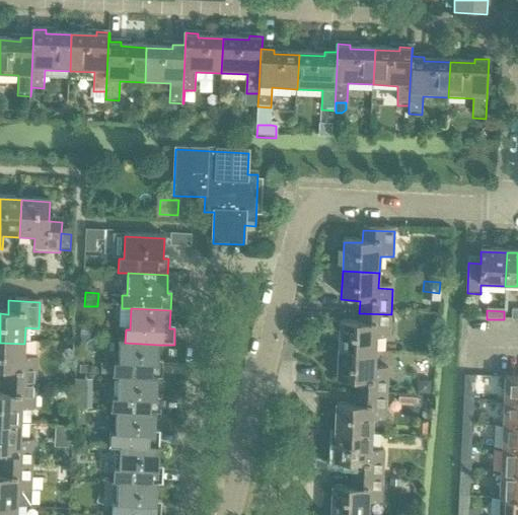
[(340,323),(339,353),(375,355),(376,340),(389,340),(391,314),(359,313),(359,324),(340,323)]
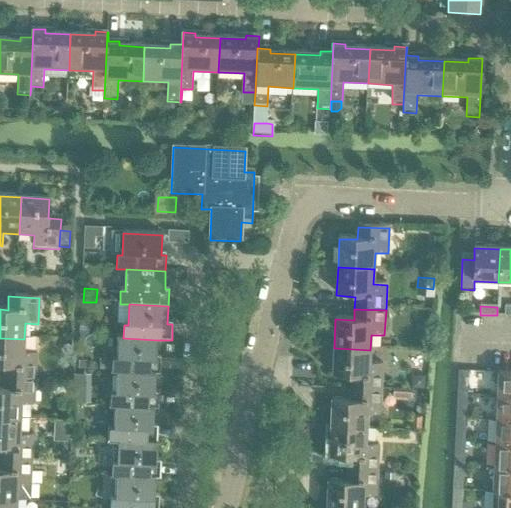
[(0,366),(5,367),(4,379),(35,380),(36,355),(24,354),(24,339),(0,338),(0,366)]
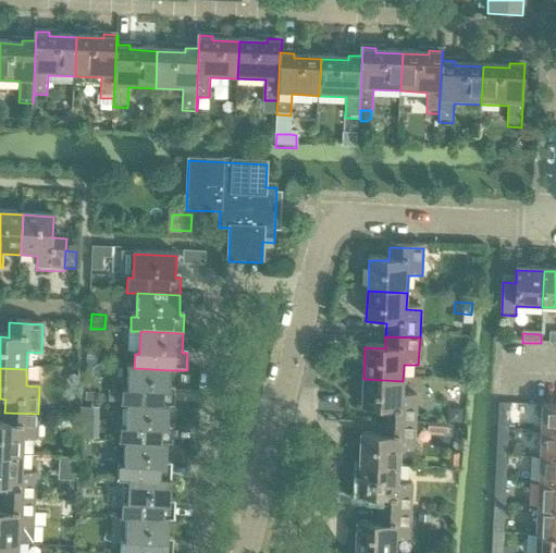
[(122,391),(122,405),(126,405),(169,407),(174,408),(175,389),(170,389),(171,370),(134,368),(128,368),(127,392),(122,391)]
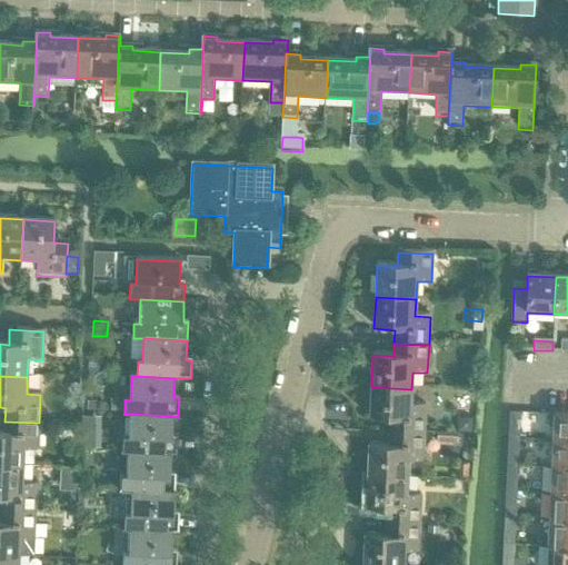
[(390,419),(389,433),(425,435),(426,407),(411,406),(411,389),(371,387),(369,419),(390,419)]
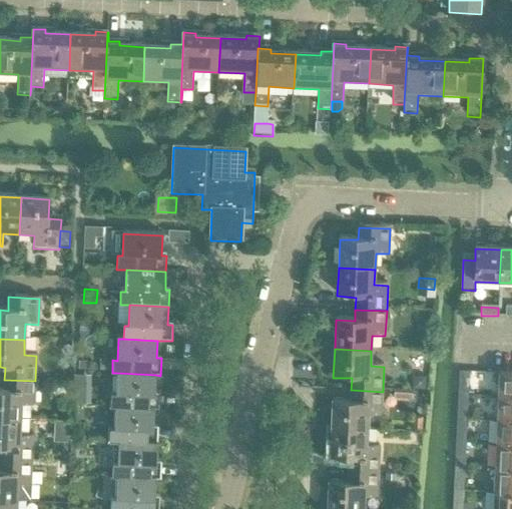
[(78,371),(89,372),(90,364),(79,363),(78,371)]
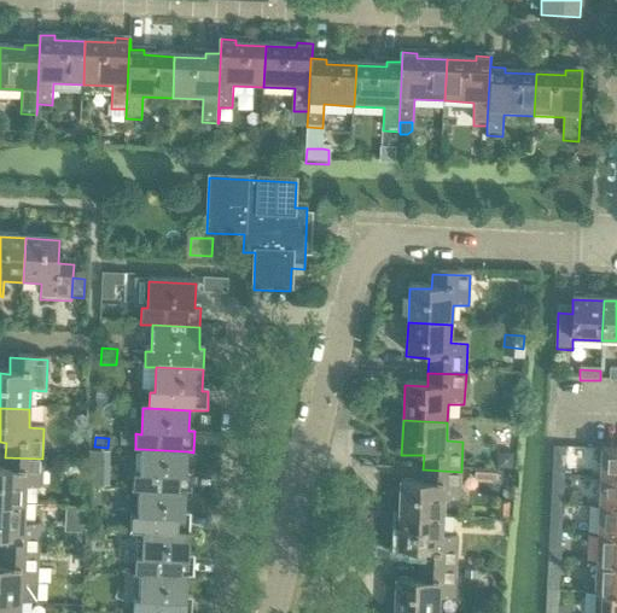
[(553,449),(552,476),(558,477),(558,479),(558,482),(564,482),(564,479),(565,450),(553,449)]
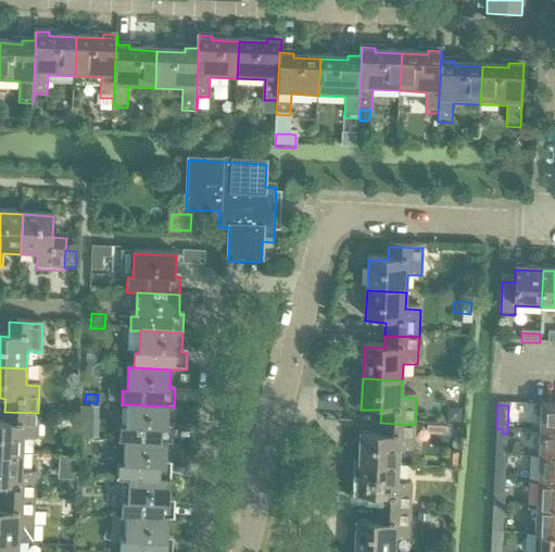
[(120,442),(125,443),(166,446),(172,446),(173,426),(167,426),(168,408),(126,405),(126,428),(120,427),(120,442)]
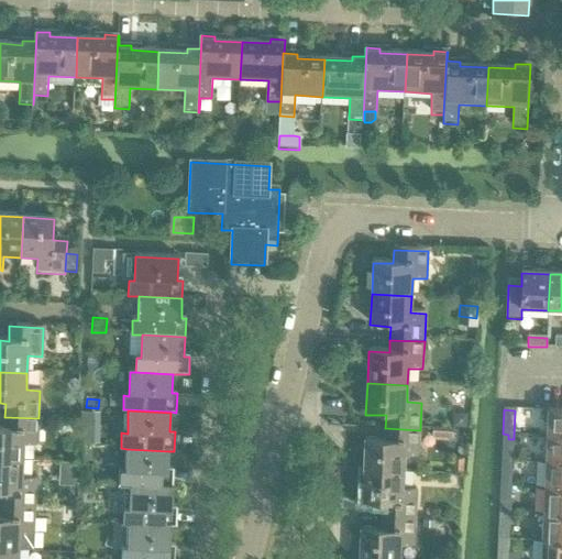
[(561,413),(549,413),(548,439),(561,439),(561,413)]
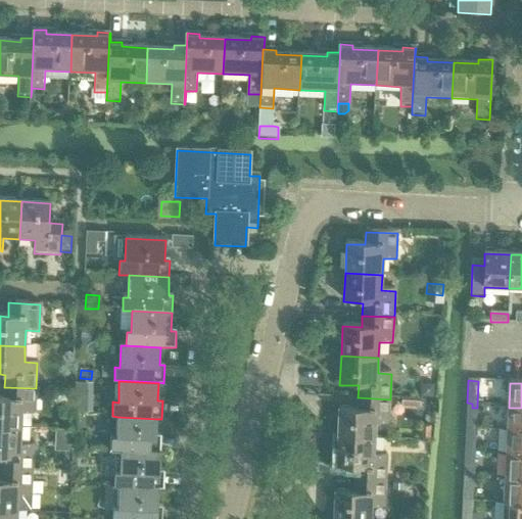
[(0,428),(20,429),(21,414),(35,414),(36,388),(4,387),(4,399),(0,398),(0,428)]
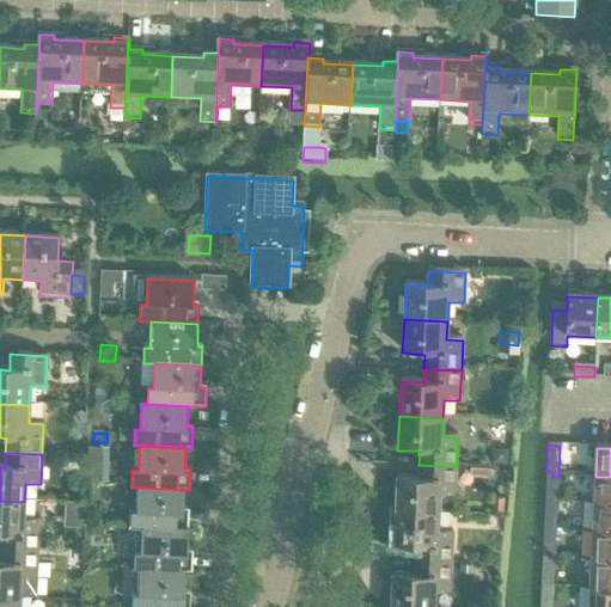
[(507,467),(507,454),(498,454),(493,458),(493,466),(507,467)]
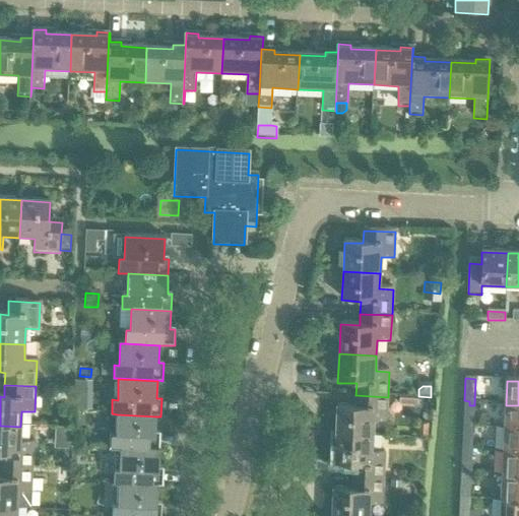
[(336,407),(335,436),(372,438),(373,422),(387,423),(388,397),(355,395),(355,407),(336,407)]
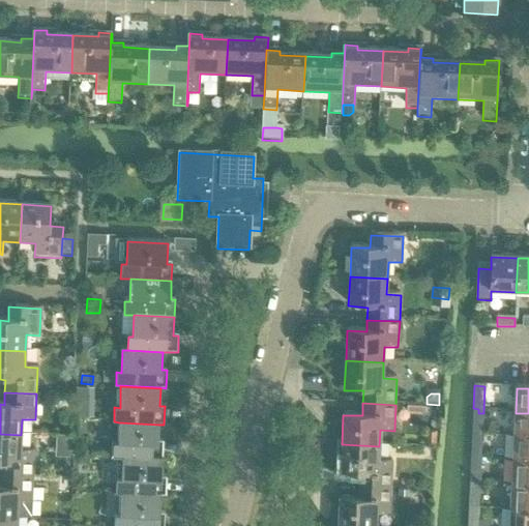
[(93,419),(93,407),(77,407),(77,419),(93,419)]
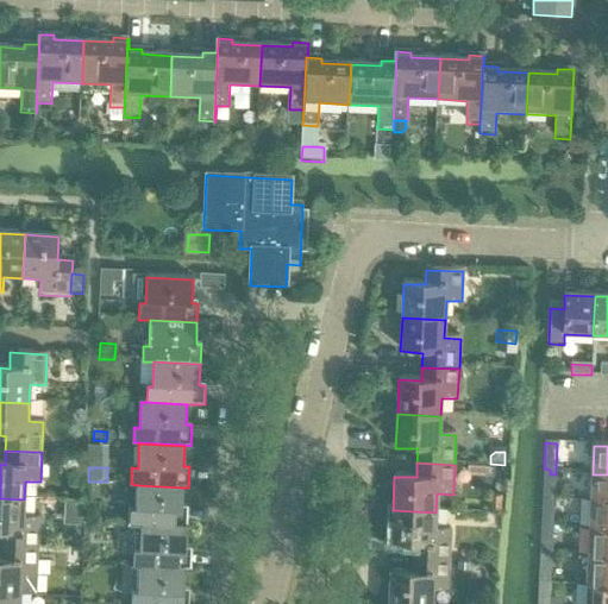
[(544,469),(543,499),(555,501),(555,499),(556,474),(550,474),(550,472),(550,470),(544,469)]
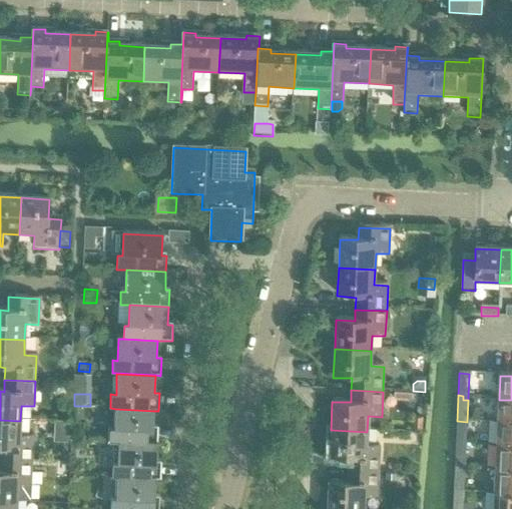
[(511,400),(499,400),(498,423),(511,423),(511,400)]
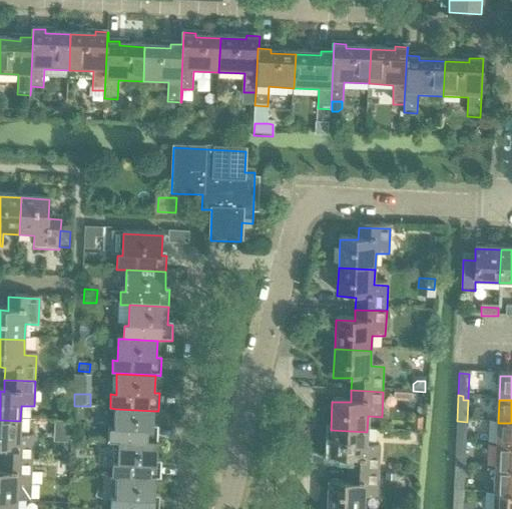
[(108,443),(118,444),(158,445),(158,428),(152,428),(153,411),(115,409),(114,430),(109,430),(108,443)]
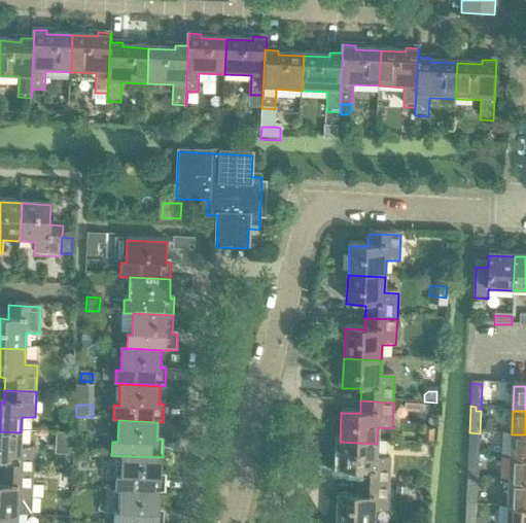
[(0,431),(0,460),(2,461),(1,474),(33,475),(34,449),(21,448),(21,432),(0,431)]
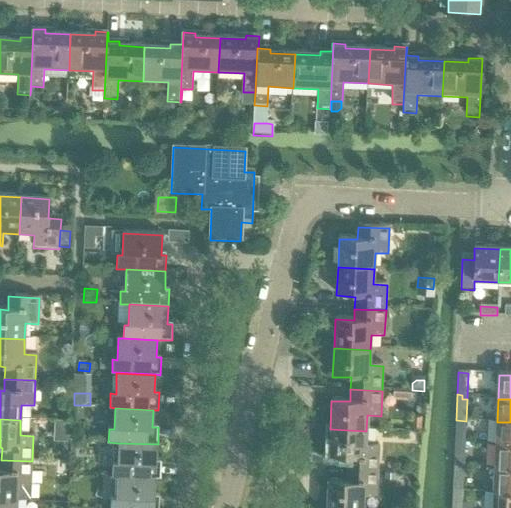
[(412,419),(412,433),(420,433),(420,420),(412,419)]
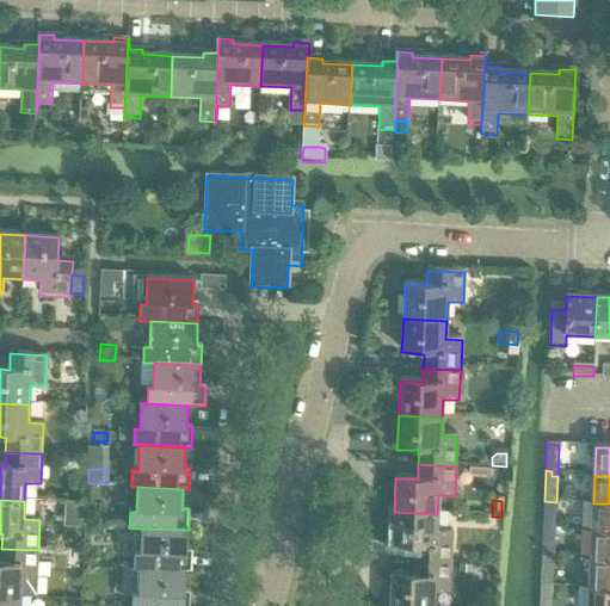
[(544,501),(543,527),(549,527),(549,530),(548,532),(555,533),(555,530),(556,502),(544,501)]
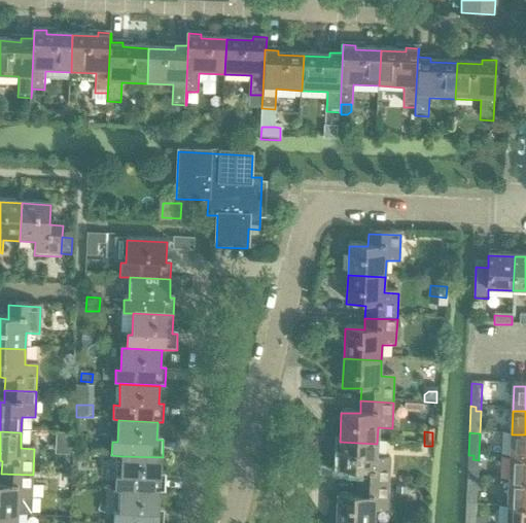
[(525,434),(512,434),(511,459),(525,459),(525,434)]
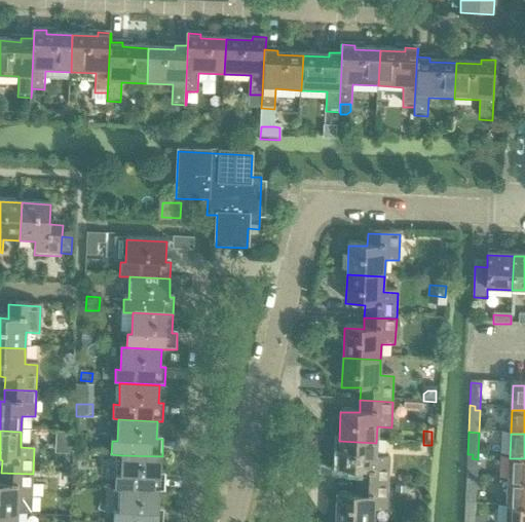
[(357,471),(355,484),(388,486),(389,459),(376,459),(376,443),(339,441),(337,470),(357,471)]
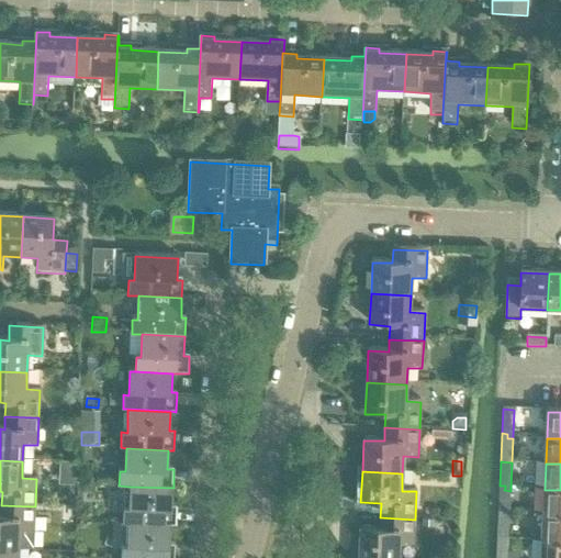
[(500,486),(497,514),(509,514),(511,491),(504,490),(505,488),(505,486),(500,486)]
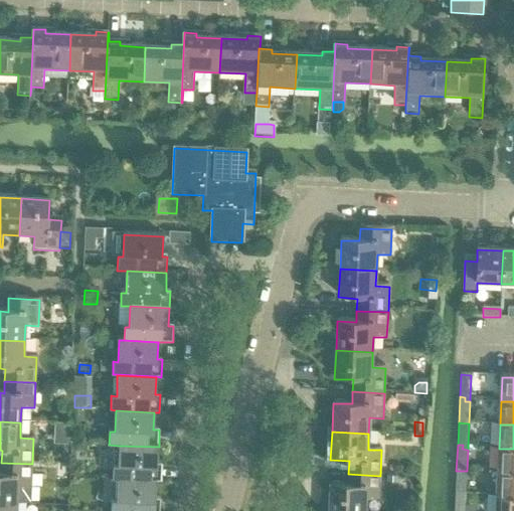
[(112,480),(117,480),(157,482),(161,482),(162,465),(158,465),(159,447),(119,446),(119,466),(113,466),(112,480)]
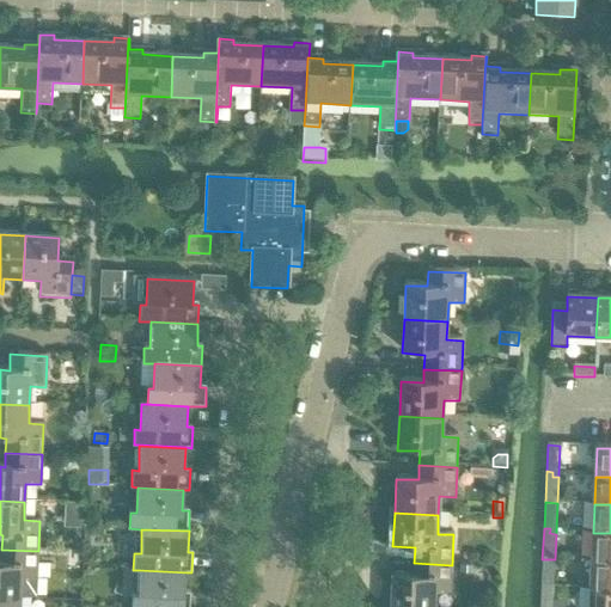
[(610,533),(593,533),(591,560),(610,562),(610,533)]
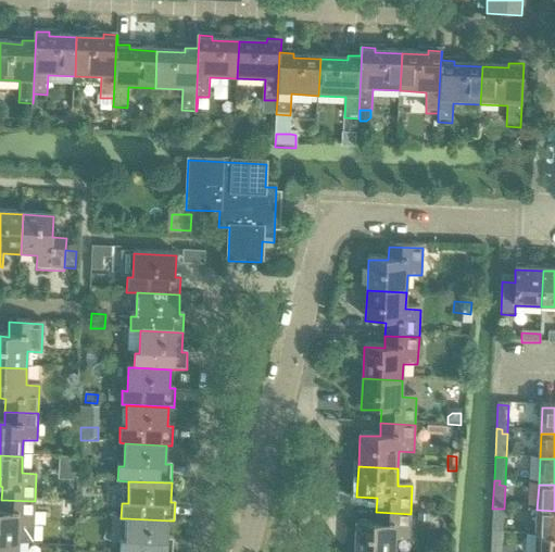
[(0,512),(0,543),(19,544),(19,527),(33,528),(35,501),(1,500),(0,513),(0,512)]
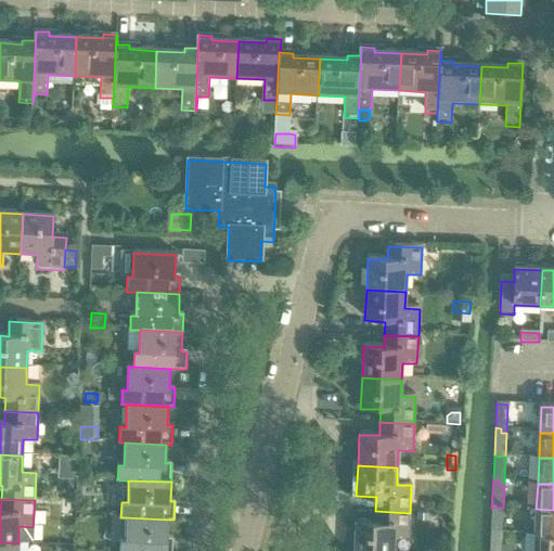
[(491,508),(490,532),(495,532),(495,536),(501,537),(503,508),(491,508)]
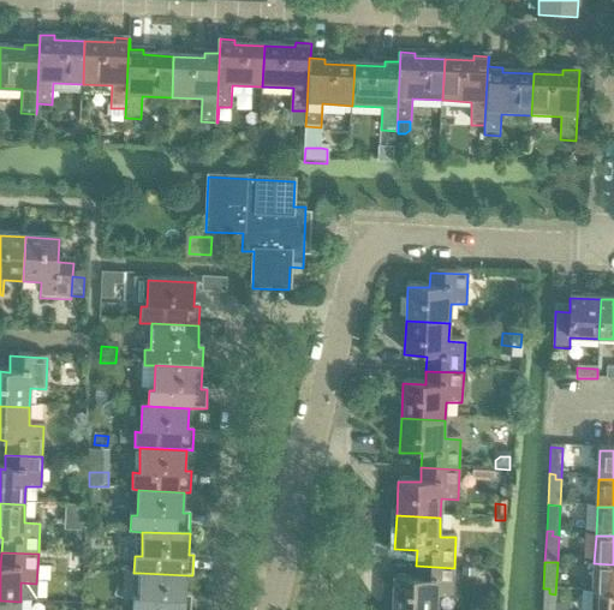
[(613,564),(594,563),(592,592),(613,593),(613,564)]
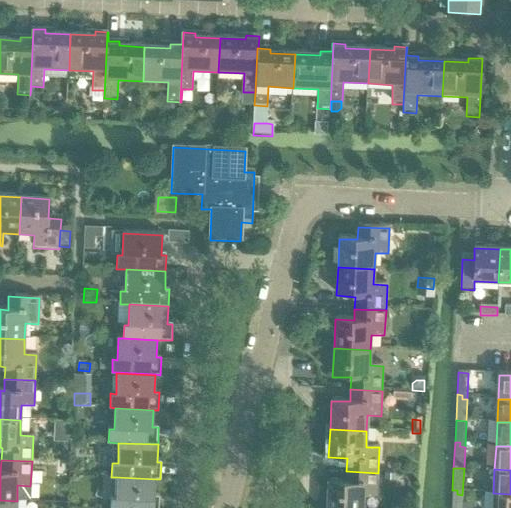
[(327,482),(326,507),(363,507),(364,496),(376,497),(378,473),(346,471),(346,483),(327,482)]
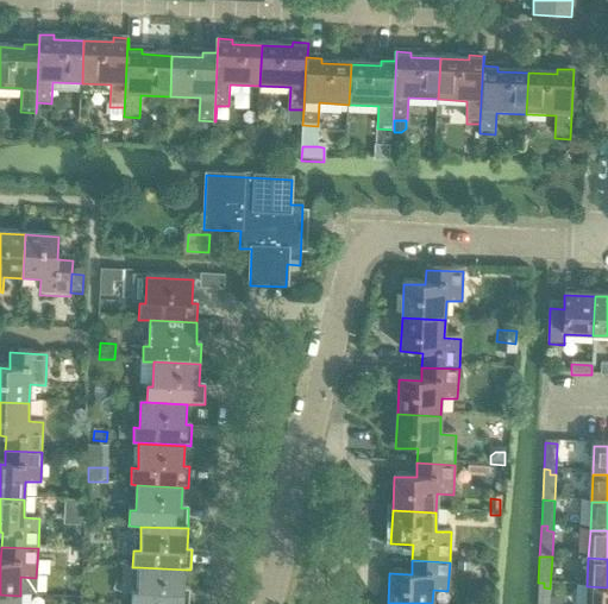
[(459,564),(458,574),(469,574),(470,565),(459,564)]
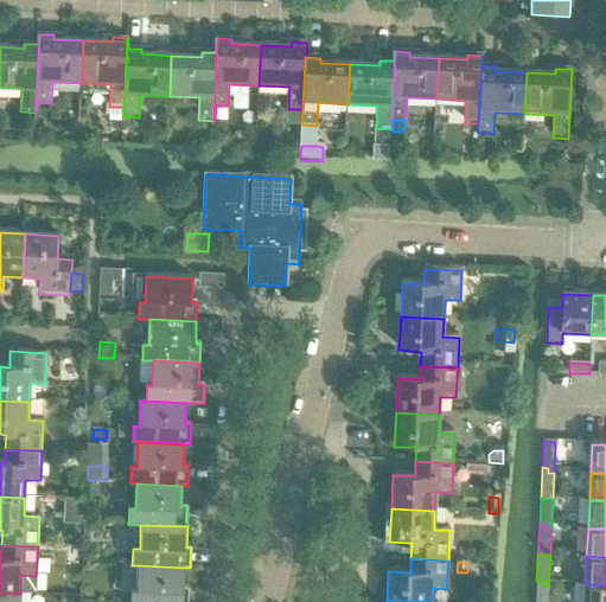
[(189,601),(190,587),(184,587),(185,568),(138,565),(138,591),(131,590),(131,601),(189,601)]
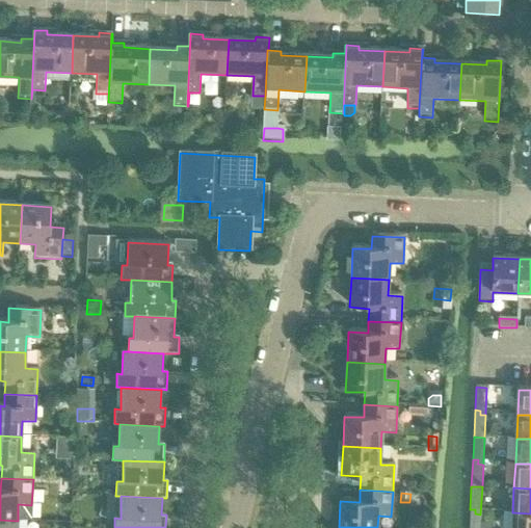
[(470,509),(469,527),(479,527),(480,515),(475,513),(475,509),(470,509)]
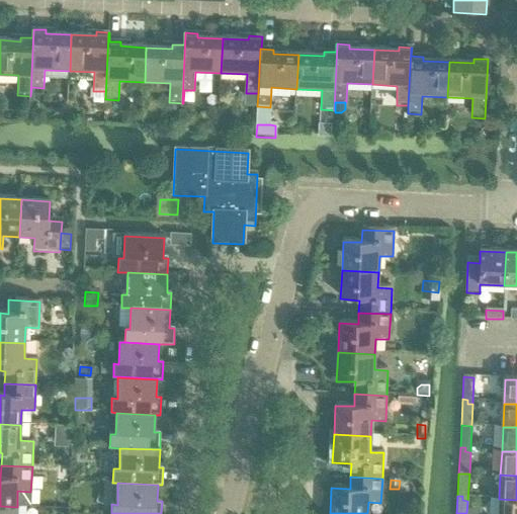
[(516,500),(499,499),(498,513),(516,513),(516,500)]
